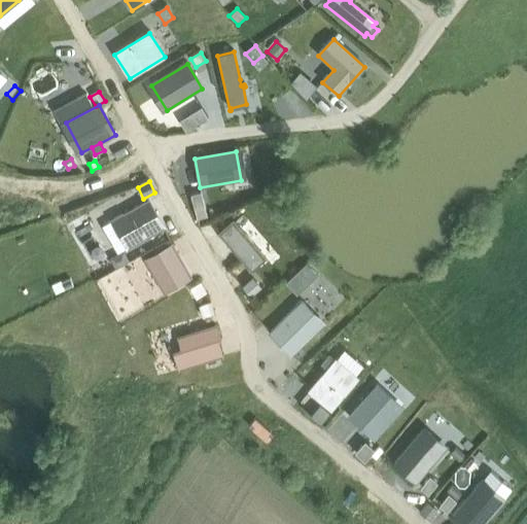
[(227,196),(219,201),(226,214),(235,210),(227,196)]
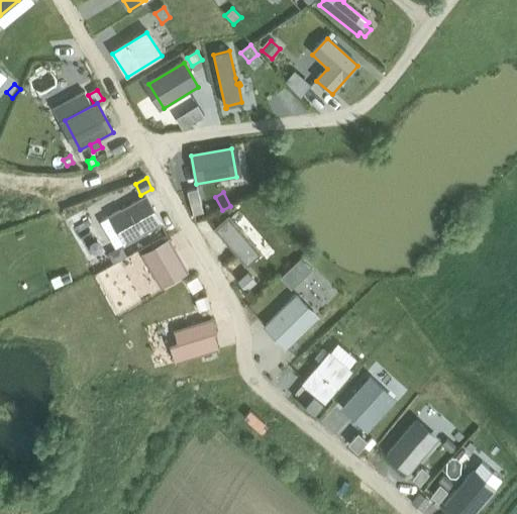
[(120,212),(109,218),(115,228),(116,227),(126,243),(161,223),(145,198),(120,213),(120,212)]
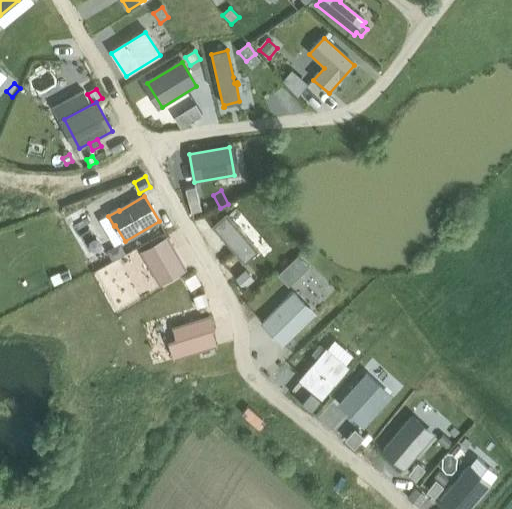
[(257,253),(247,240),(247,237),(240,230),(238,230),(226,216),(212,227),(244,264),(257,253)]
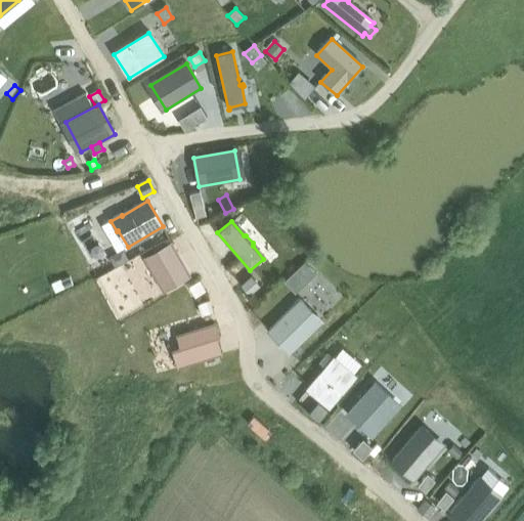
[(171,245),(145,260),(163,292),(189,276),(171,245)]
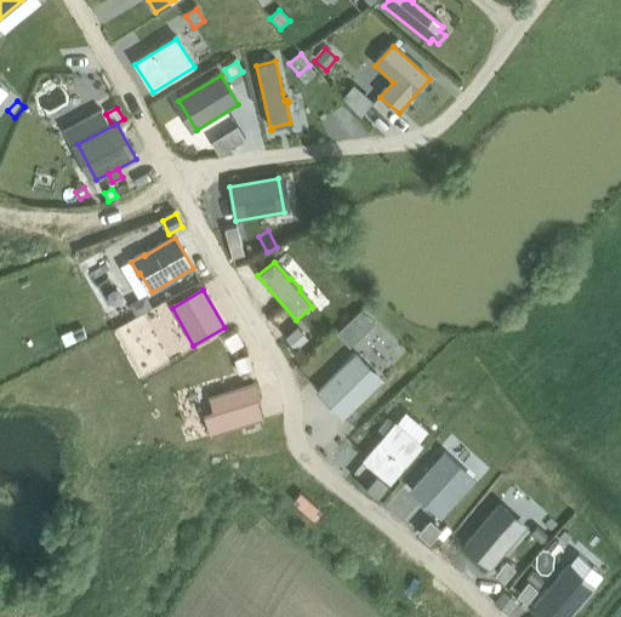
[(297,330),(286,340),(296,350),(307,341),(297,330)]
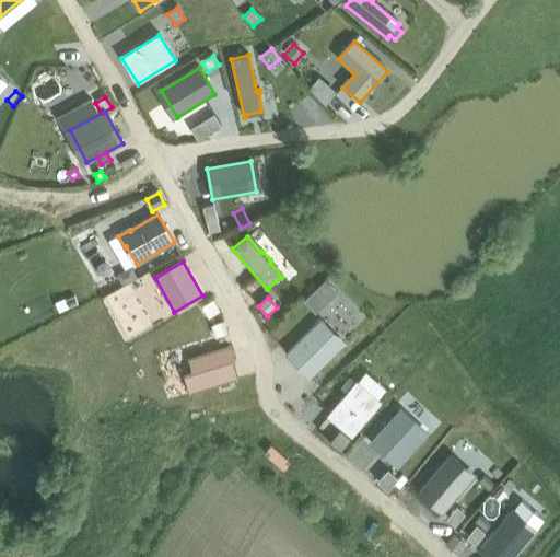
[(213,302),(202,309),(209,318),(219,313),(213,302)]
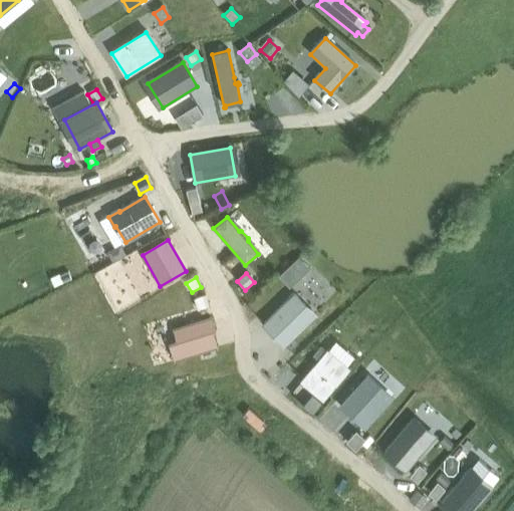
[(205,296),(195,300),(198,311),(209,307),(205,296)]
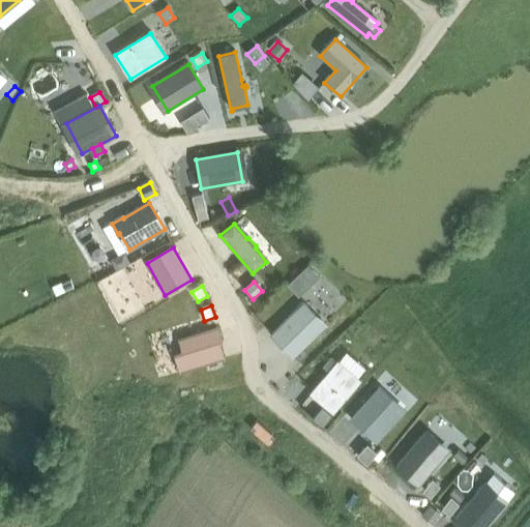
[(296,313),(272,335),(293,357),(323,328),(308,313),(308,311),(303,305),(301,305),(296,311),(296,313)]
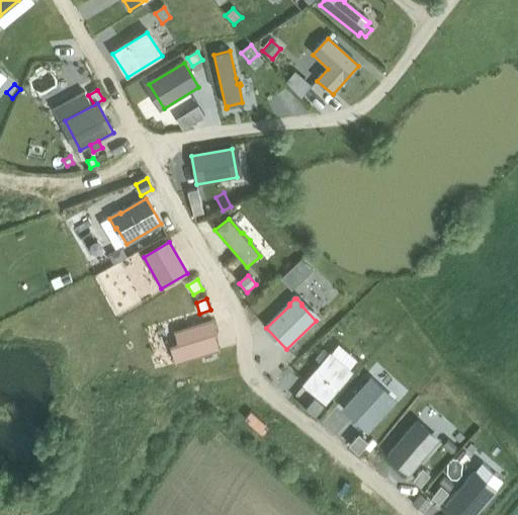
[(179,345),(172,348),(177,363),(218,351),(212,335),(217,334),(212,322),(176,333),(179,345)]
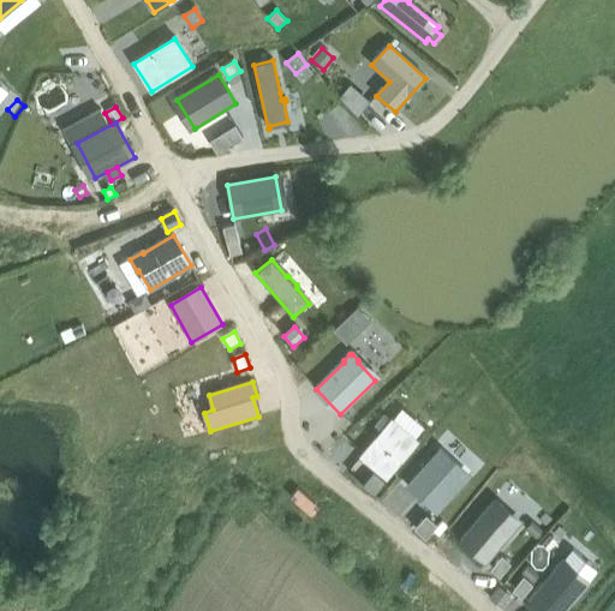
[(382,432),(362,457),(387,478),(417,442),(416,441),(424,429),(402,411),(393,421),(392,420),(382,432)]
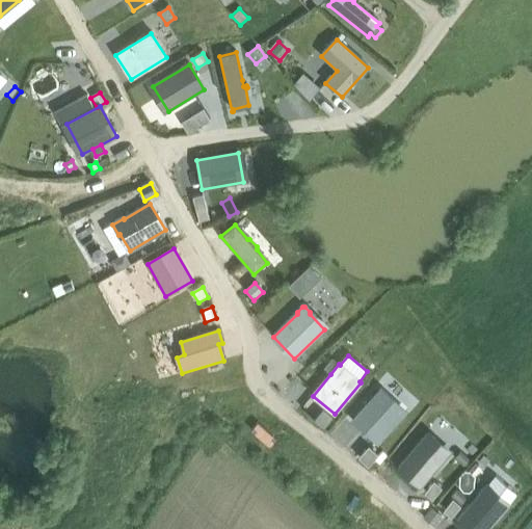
[(378,393),(353,421),(377,444),(403,416),(378,393)]
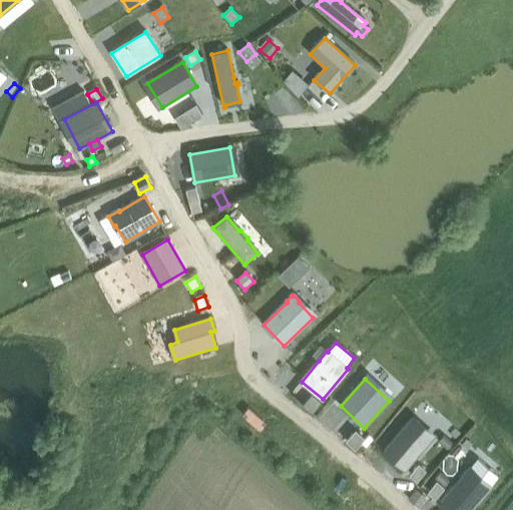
[(312,396),(304,406),(312,412),(320,403),(312,396)]
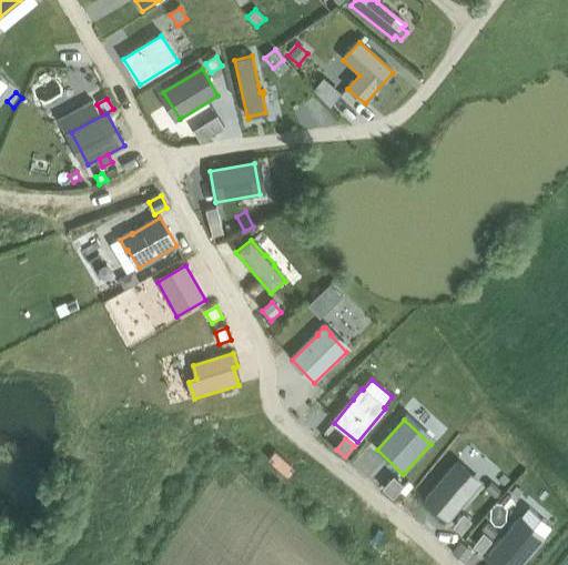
[(454,465),(425,500),(448,521),(478,486),(454,465)]
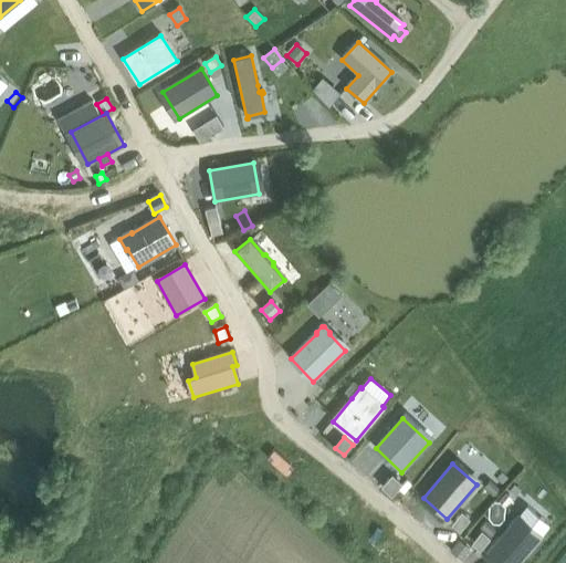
[(392,478),(383,488),(391,496),(401,486),(392,478)]
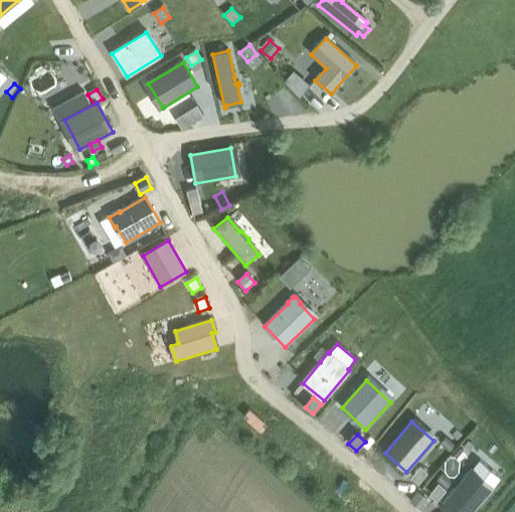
[(446,439),(440,445),(449,453),(455,447),(446,439)]
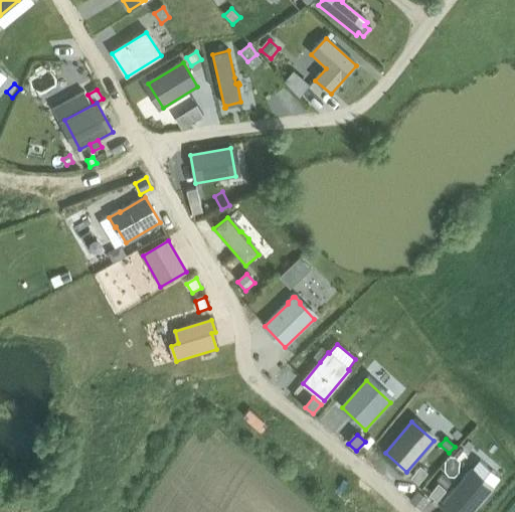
[(461,453),(455,460),(464,467),(470,461),(461,453)]
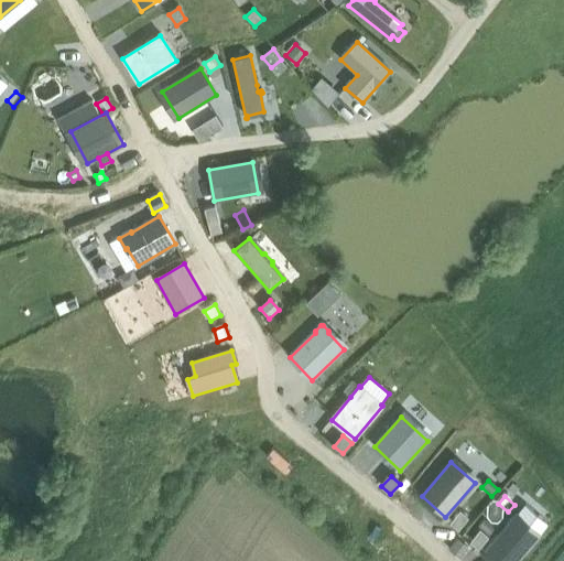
[(513,518),(485,552),(494,560),(518,560),(538,538),(549,525),(524,505),(513,518)]
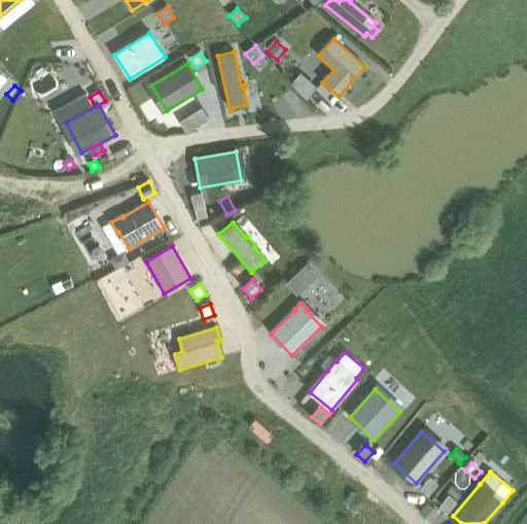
[(430,479),(422,488),(428,493),(436,484),(430,479)]
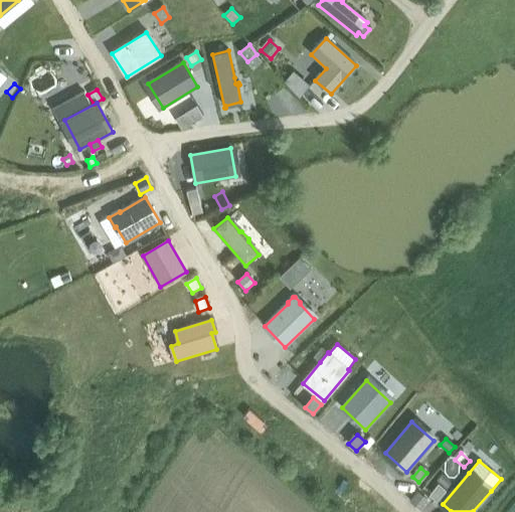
[(439,485),(431,494),(437,499),(445,490),(439,485)]
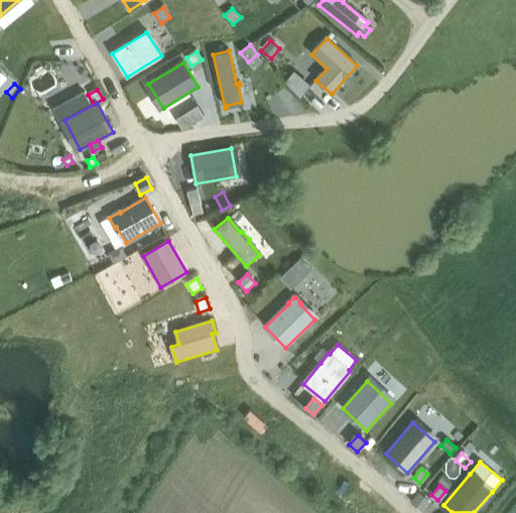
[(419,495),(411,504),(420,511),(427,502),(419,495)]
